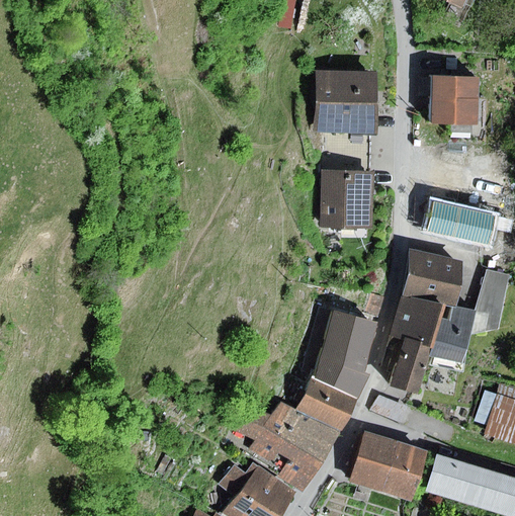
[(280,0),(275,26),(287,28),(293,0),(280,0)]
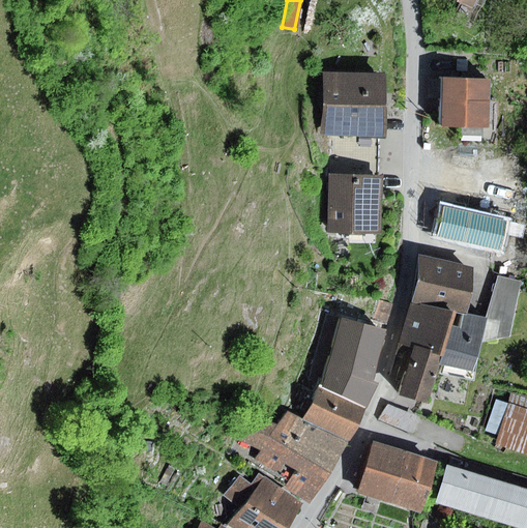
[(452,0),(474,9),(477,0),(452,0)]
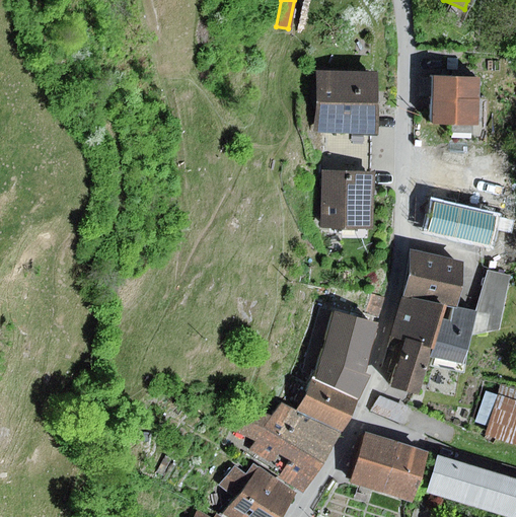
[(381,71),(317,70),(316,131),(323,131),(367,132),(379,133),(381,71)]
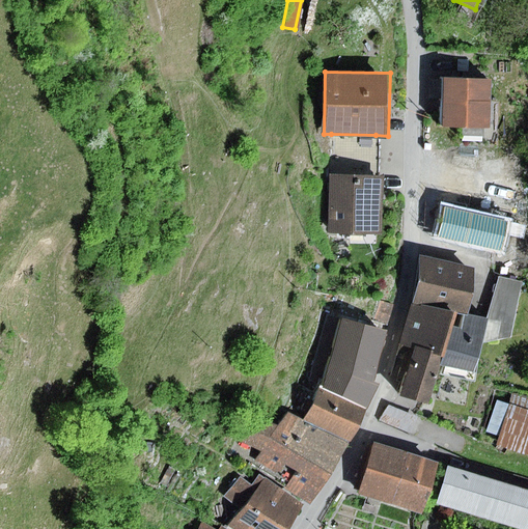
[(496,77),(446,77),(446,127),(495,127),(496,77)]
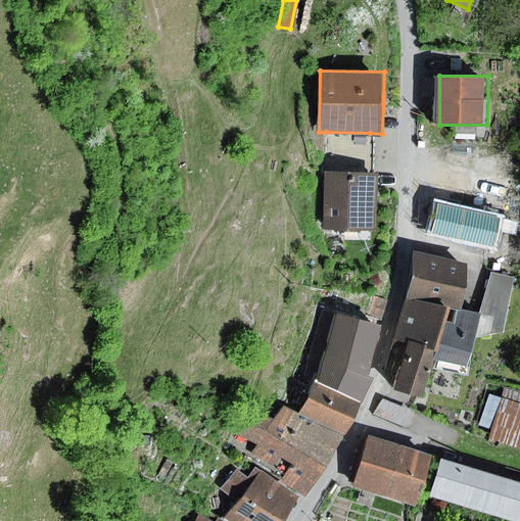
[(370,172),(370,133),(326,132),(326,172),(370,172)]
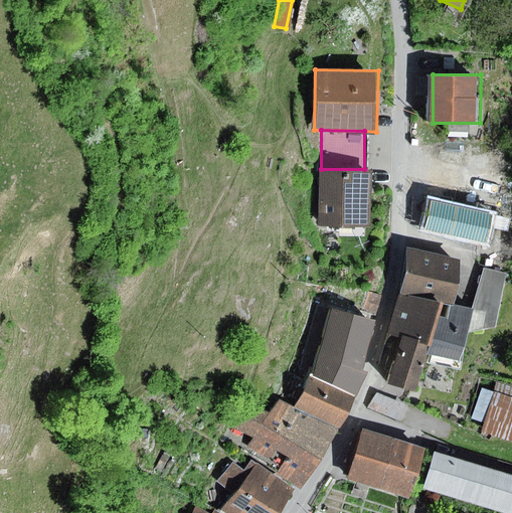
[(321,169),(316,169),(315,224),(372,225),(373,170),(364,169),(321,169)]
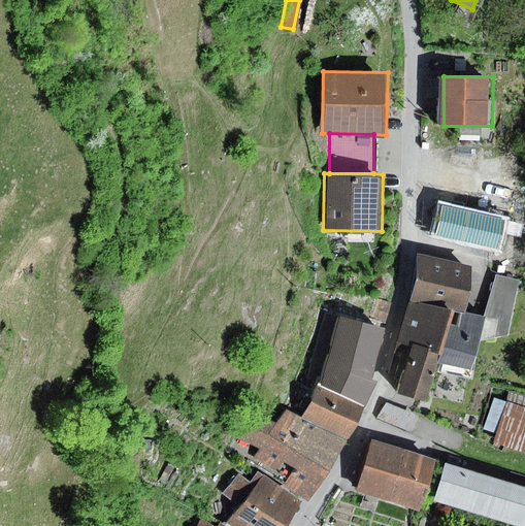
[(501,218),(437,204),(431,235),(495,249),(501,218)]
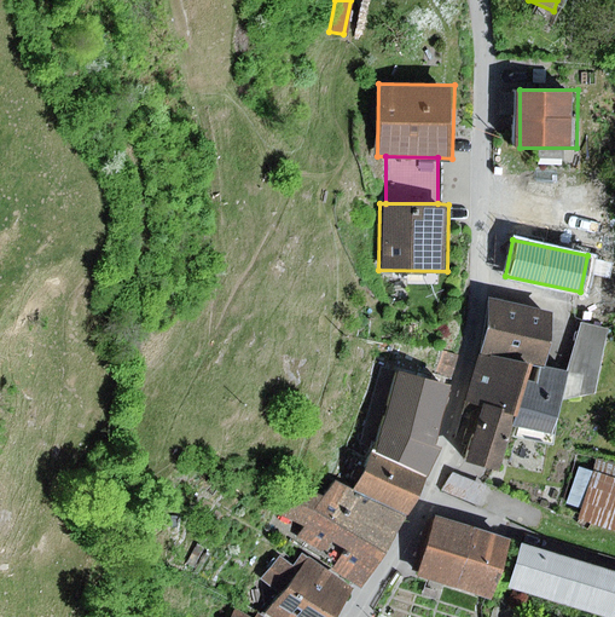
[(552,313),(489,298),(477,349),(532,362),(539,364),(552,313)]
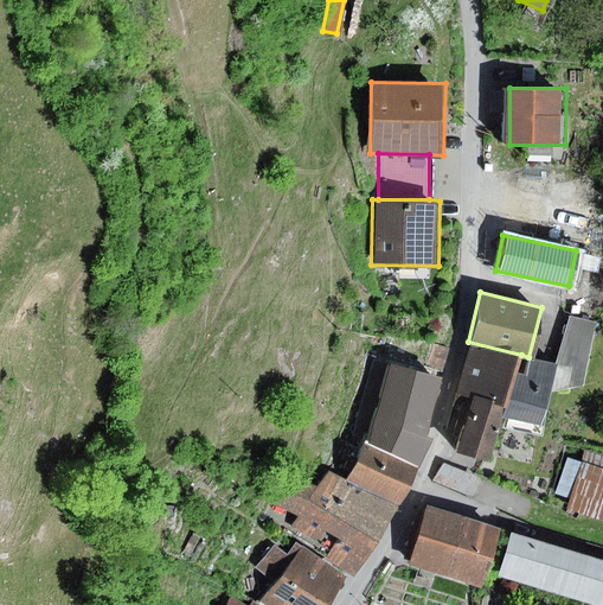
[(594,323),(568,316),(556,363),(549,392),(582,384),(594,323)]
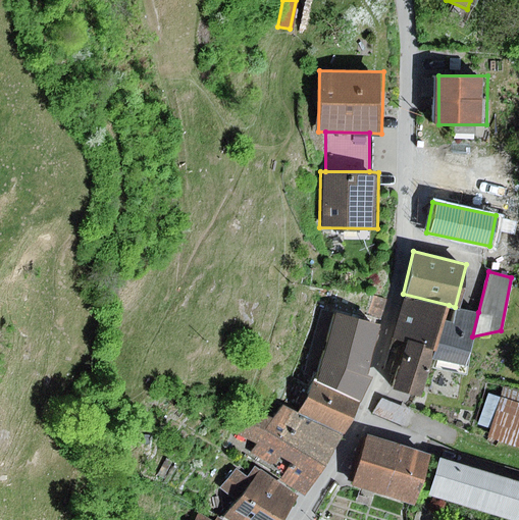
[(449,305),(403,294),(392,339),(404,342),(392,390),(426,398),(435,359),(449,305)]
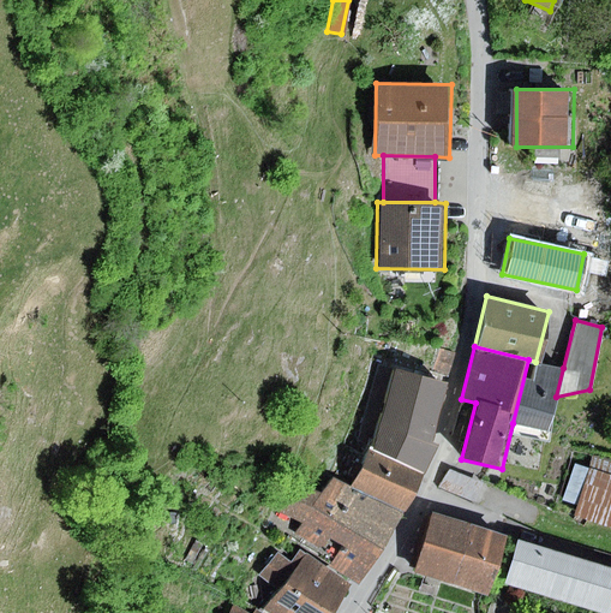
[(535,362),(528,359),(513,423),(546,432),(556,397),(563,368),(535,362)]
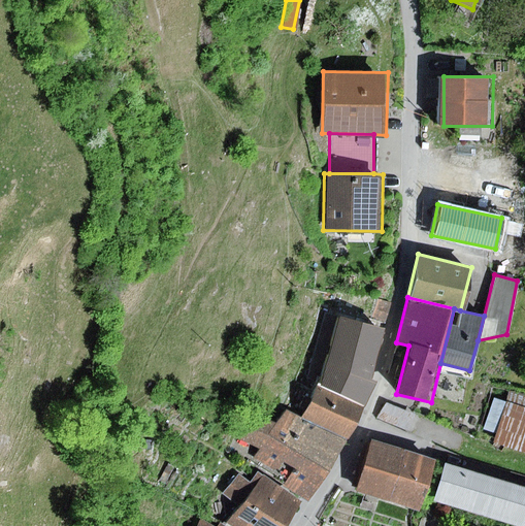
[(336,314),(319,382),(363,403),(374,379),(368,377),(381,327),(336,314)]
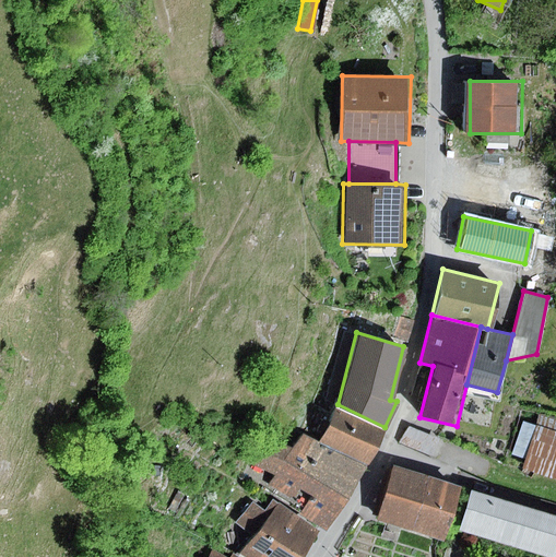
[(385,427),(338,404),(320,442),(368,466),(388,428),(385,427)]
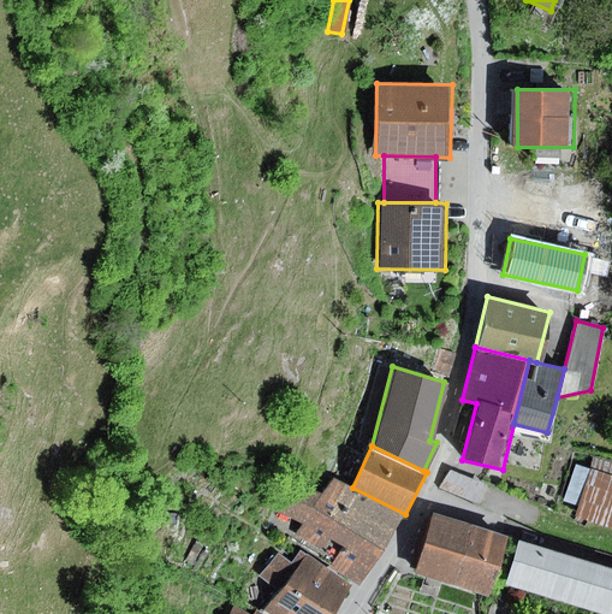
[(481,483),(447,467),(438,486),(473,502),(481,483)]
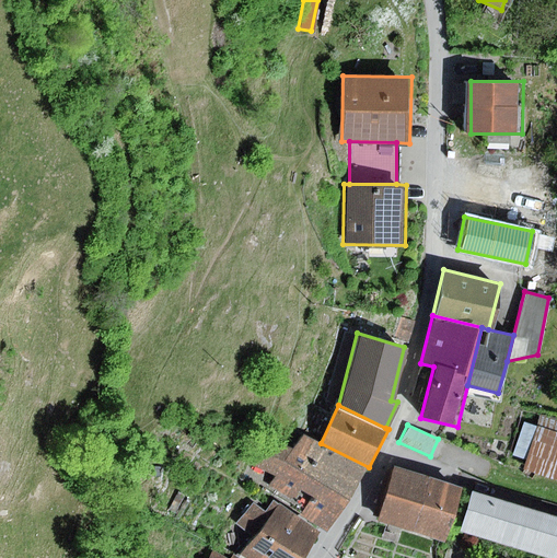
[(556,432),(538,428),(525,471),(556,479),(556,432)]
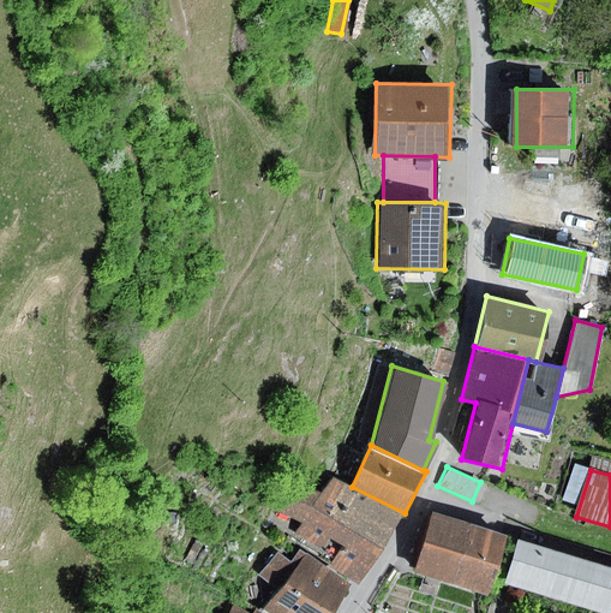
[(319,493),(288,478),(273,509),(303,523),(293,536),(331,560),(328,565),(360,583),(384,546),(405,513),(352,487),(330,477),(319,493)]
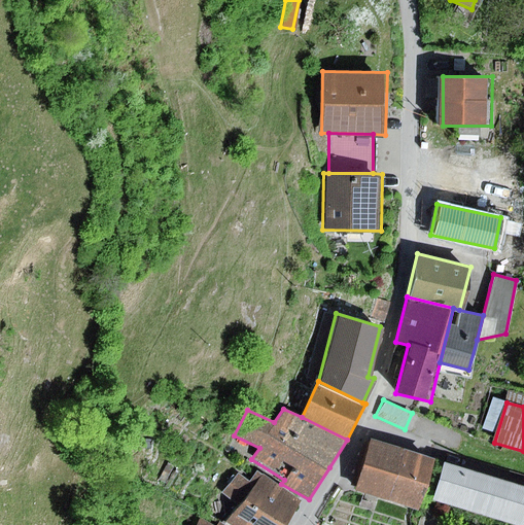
[(437,460),(370,439),(354,488),(420,510),(437,460)]
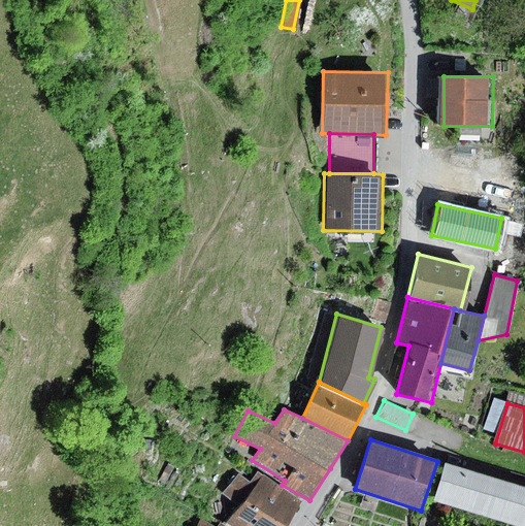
[(524,525),(524,487),(447,463),(435,499),(521,525),(524,525)]
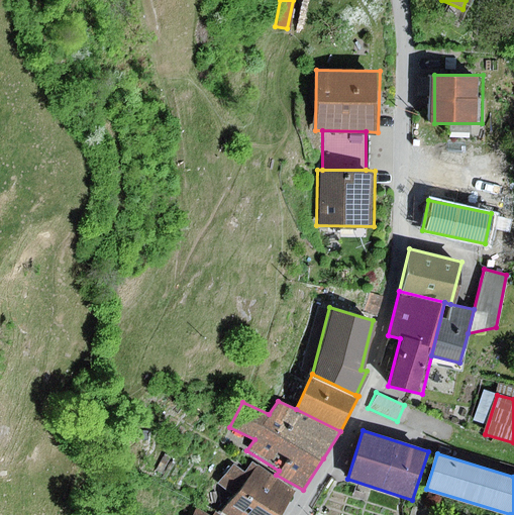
[(243,472),(231,462),(217,481),(234,493),(219,512),(223,514),(280,514),(297,493),(251,461),(243,472)]
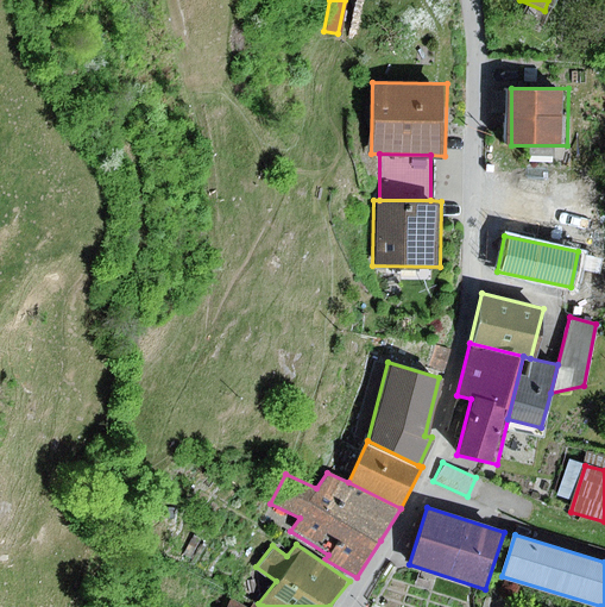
All buildings are outlined.
